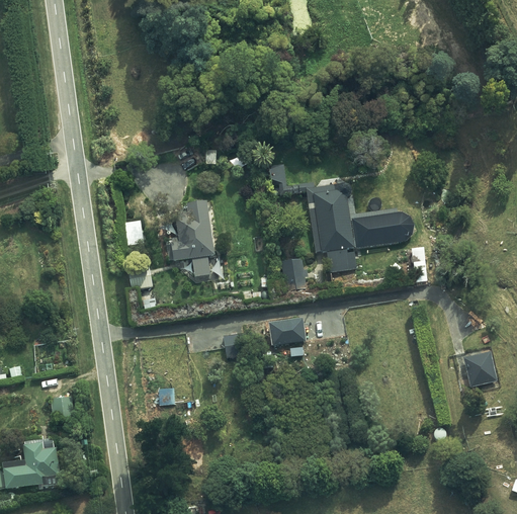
[(216,150),(205,150),(205,163),(216,163),(216,150)]
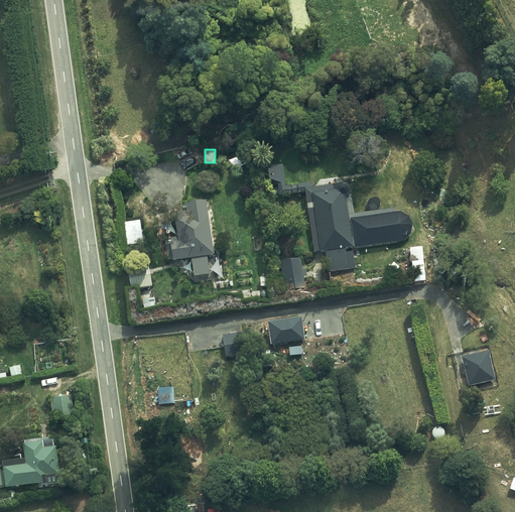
[(398,240),(399,240),(401,240),(402,239),(403,239),(404,238),(405,238),(405,237),(406,236),(407,236),(408,235),(408,234),(409,233),(410,232),(410,231),(410,229),(410,228),(411,227),(411,226),(411,225),(410,224),(410,223),(410,222),(410,221),(409,219),(409,218),(408,218),(407,217),(406,216),(406,215),(405,214),(404,214),(403,213),(402,213),(401,212),(400,212),(395,213),(394,206),(354,212),(351,194),(350,194),(348,181),(313,186),(312,180),(286,184),(283,164),(268,166),(270,184),(277,183),(279,195),(305,190),(314,251),(320,250),(320,252),(326,251),(328,270),(329,270),(330,282),(356,278),(354,266),(355,266),(353,247),(354,246),(354,247),(398,240)]
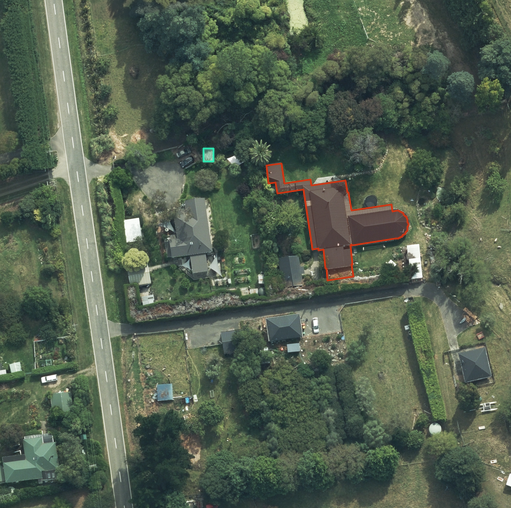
[(212,253),(204,200),(184,203),(186,215),(173,217),(177,240),(169,241),(172,259),(190,256),(192,273),(208,271),(205,254),(212,253)]
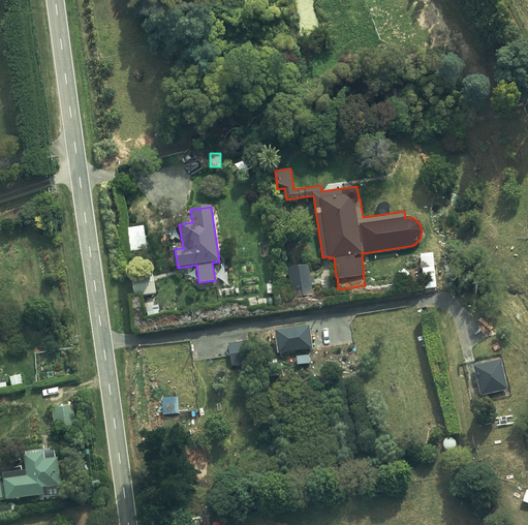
[(435,286),(431,251),(420,253),(423,288),(435,286)]
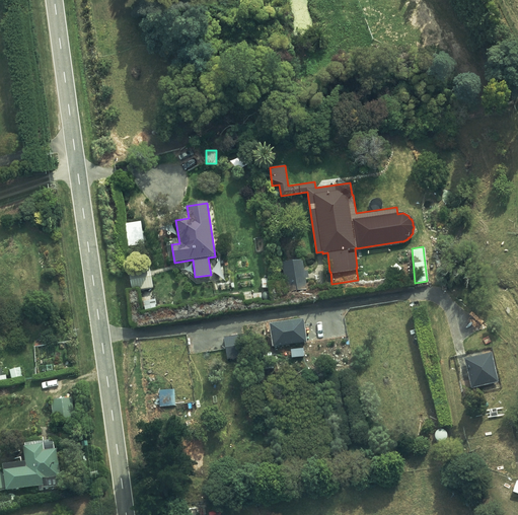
[(302,259),(281,263),(285,292),(306,289),(302,259)]
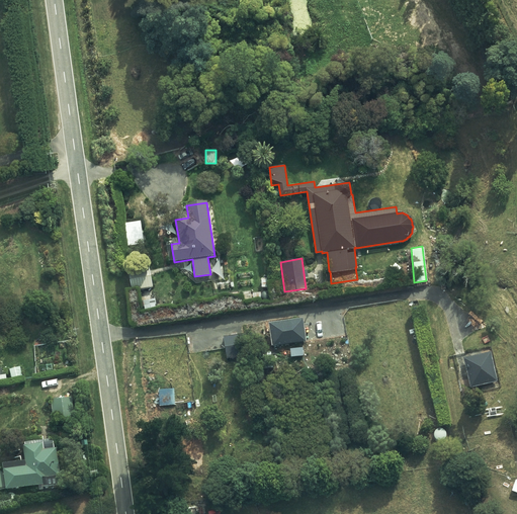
[(152,286),(149,262),(127,264),(131,289),(152,286)]
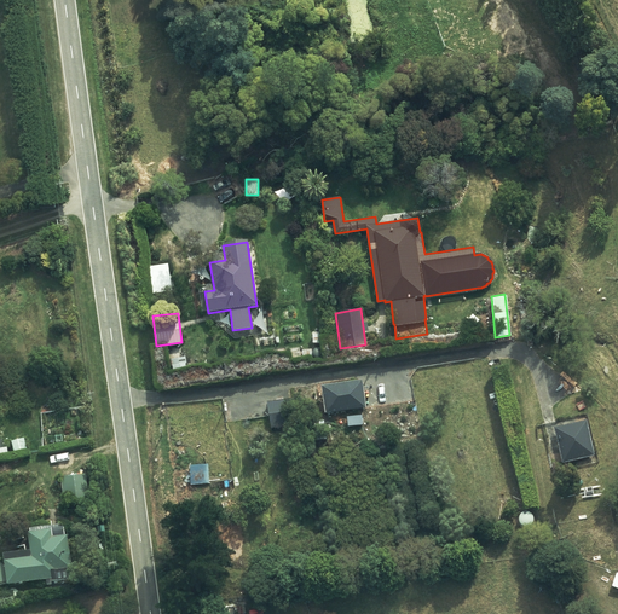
[(321,386),(325,411),(364,406),(361,380),(321,386)]
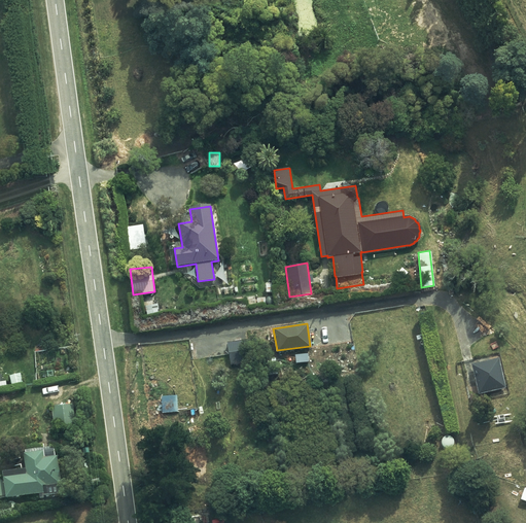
[(247,339),(226,342),(230,363),(251,359),(247,339)]
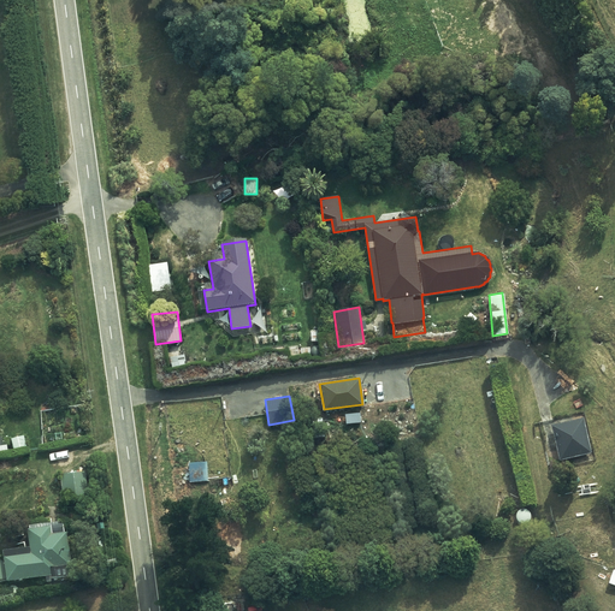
[(590,451),(583,417),(550,425),(559,458),(590,451)]
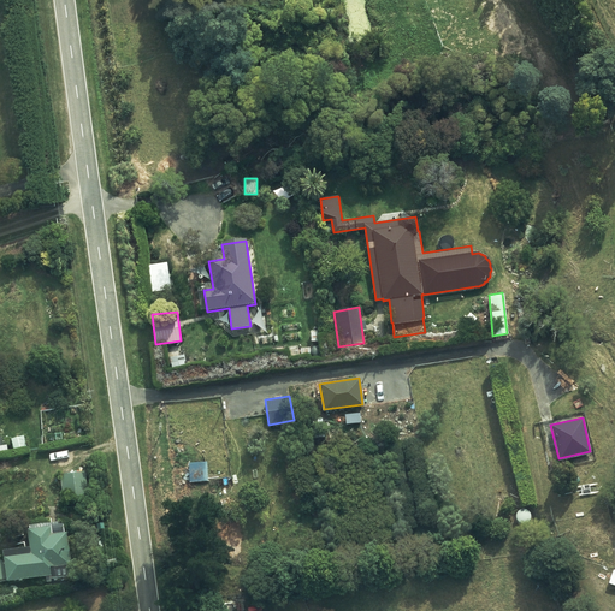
[(88,494),(86,470),(60,473),(64,498),(88,494)]
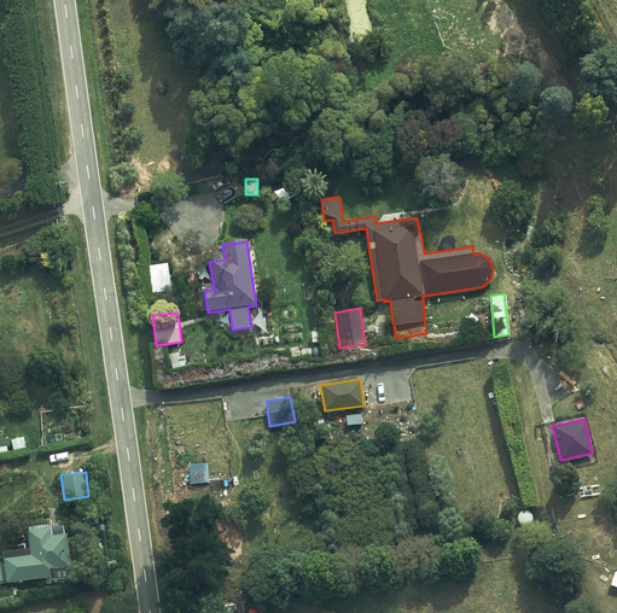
[(0,581),(6,579),(7,584),(51,577),(51,579),(71,576),(70,566),(71,566),(67,533),(65,535),(63,523),(29,527),(29,531),(27,532),(29,549),(5,553),(4,552),(0,553),(0,581)]
